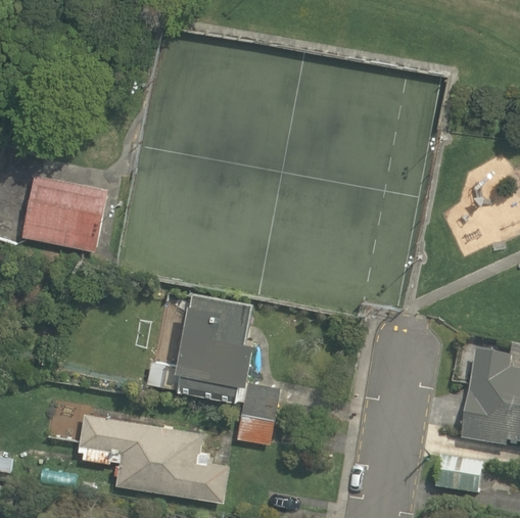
[(104,193),(33,178),(20,239),(92,254),(104,193)]
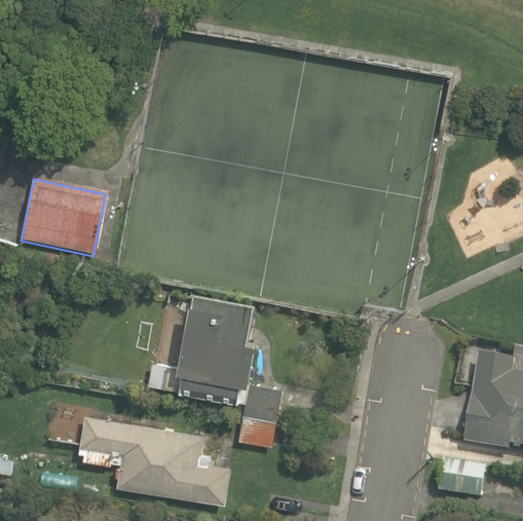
[(152,361),(147,388),(241,406),(234,441),(271,448),(282,394),(251,387),(259,347),(247,345),(254,308),(190,296),(177,366),(152,361)]
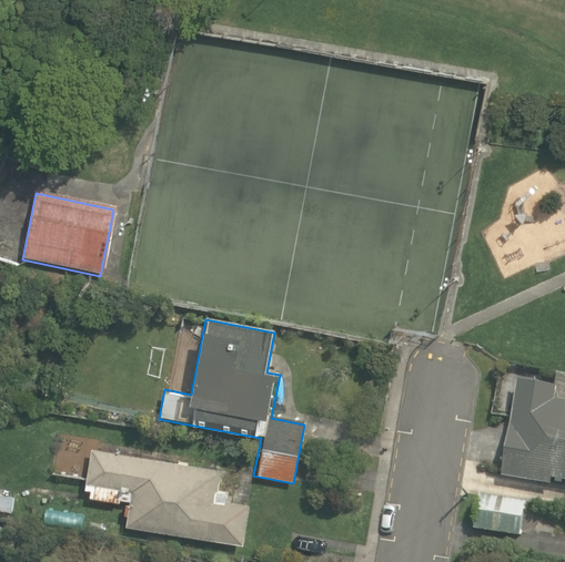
[(564,396),(514,385),(498,481),(546,490),(547,484),(564,487),(564,396)]
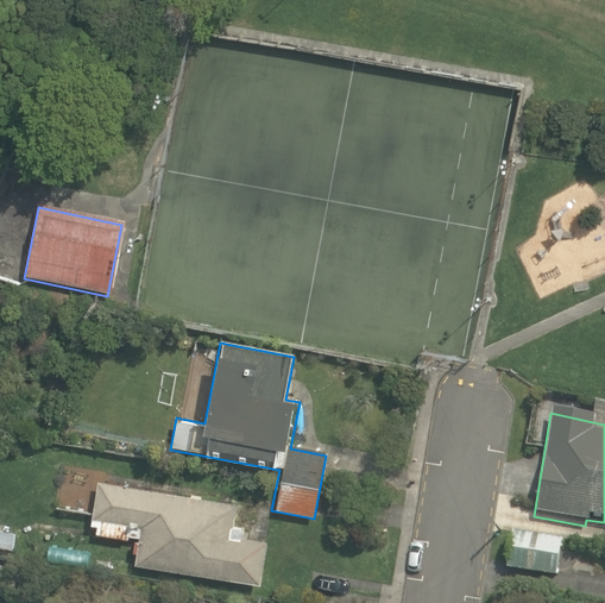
[(134,566),(262,588),(269,541),(256,540),(260,508),(101,482),(104,470),(60,463),(51,514),(95,521),(92,536),(138,545),(134,566)]
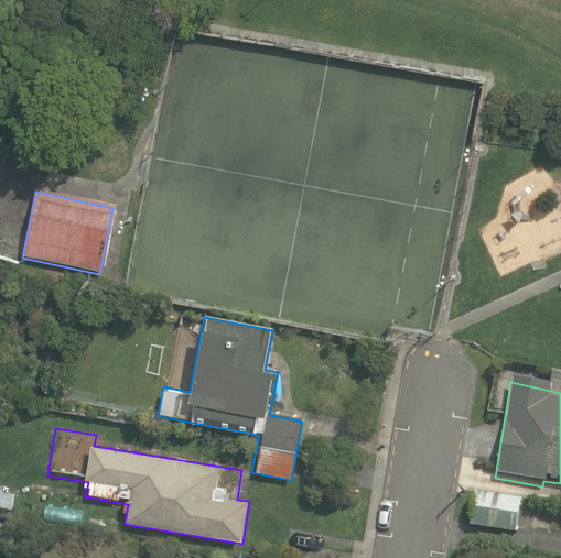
[(474,491),(465,528),(511,539),(520,502),(474,491)]
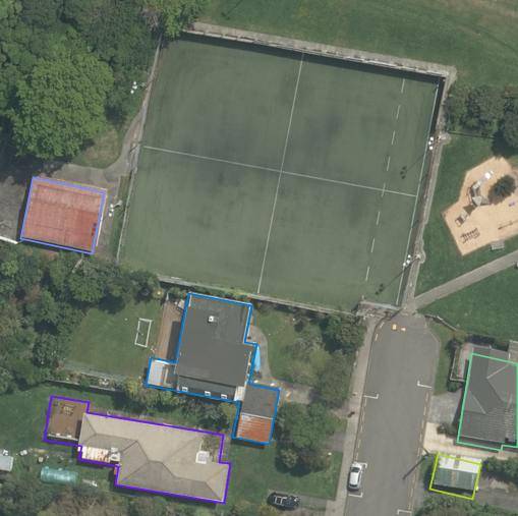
[(10,460),(0,458),(0,474),(8,475),(10,460)]
